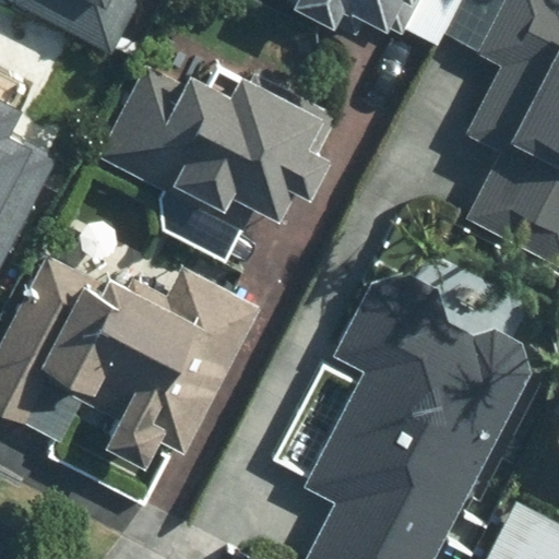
[(18,0),(16,4),(117,55),(132,24),(107,12),(113,0),(18,0)]
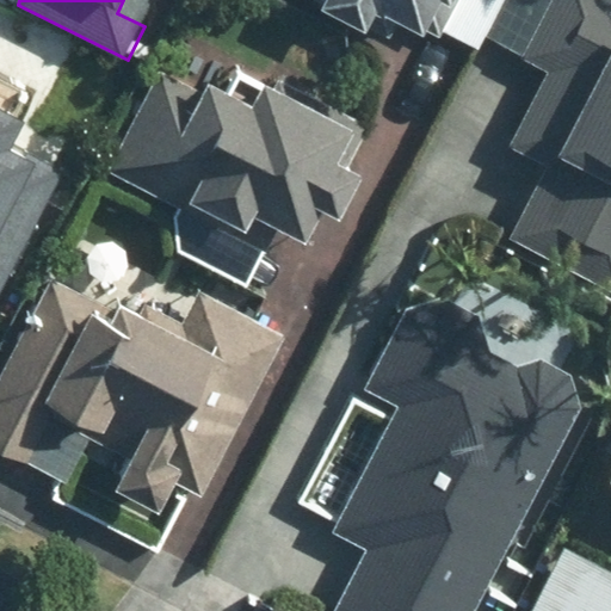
[(294,0),(290,8),(353,36),(362,16),(415,38),(421,25),(470,45),(489,0),(294,0)]
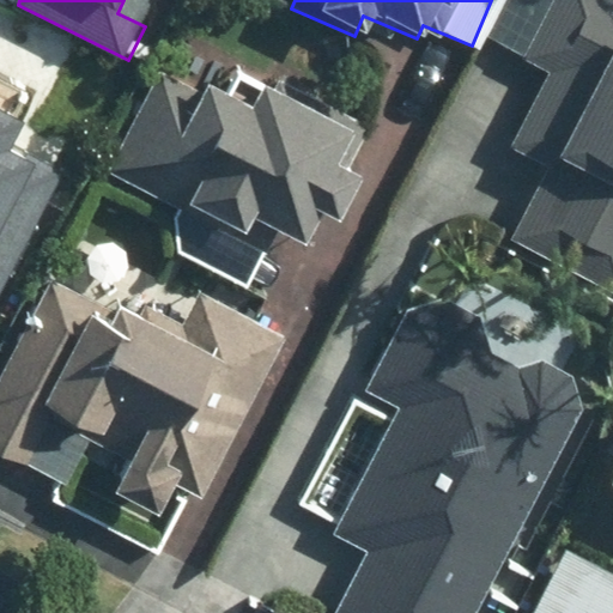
[(612,0),(544,0),(515,56),(536,68),(497,145),(535,165),(496,242),(612,302),(612,0)]
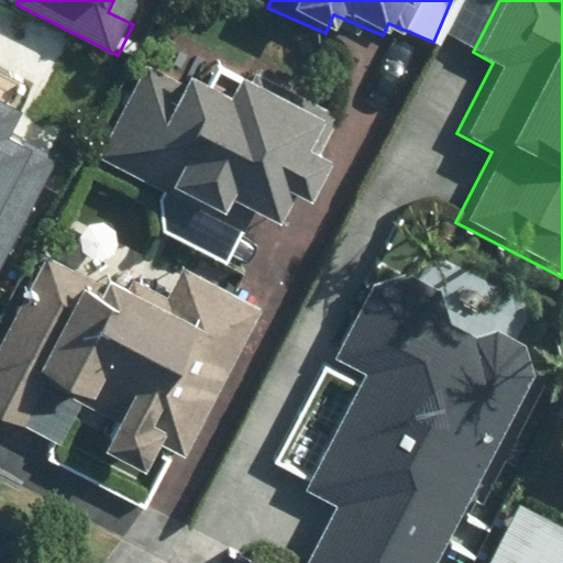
[(100,156),(166,187),(148,225),(230,264),(247,225),(225,216),(235,196),(282,218),(294,191),(317,202),(338,157),(316,146),(330,117),(219,64),(211,80),(184,68),(172,95),(136,78),(100,156)]
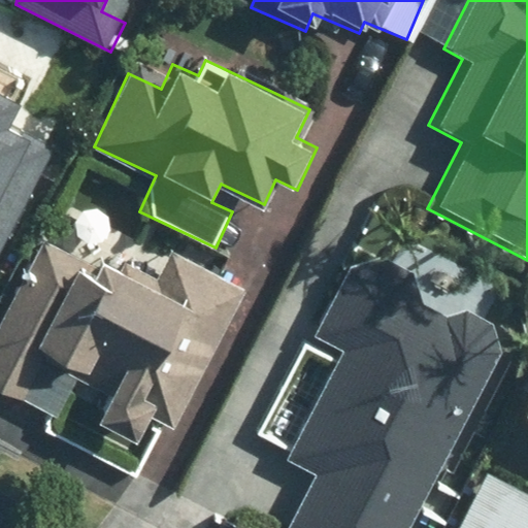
[(0,89),(0,191),(28,136),(4,125),(18,98),(0,89)]
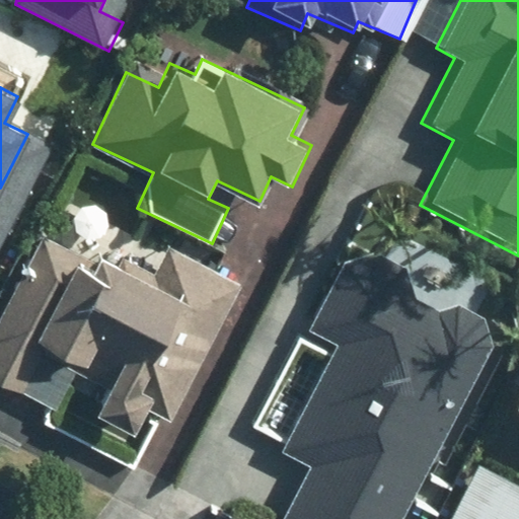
[(121,230),(104,264),(41,232),(0,315),(0,387),(2,389),(23,346),(105,385),(92,412),(138,433),(151,405),(175,417),(222,320),(238,287),(121,230)]
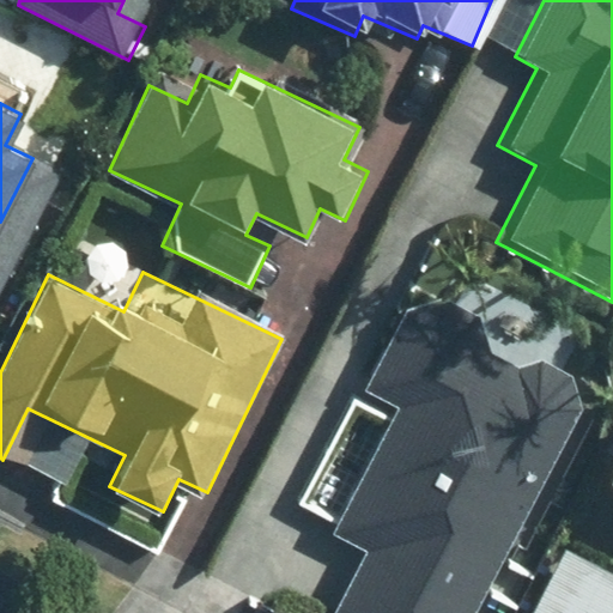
[(335,536),(370,552),(343,612),(477,612),(568,414),(542,402),(551,384),(485,354),(497,328),(408,289),(362,393),(393,407),(335,536)]
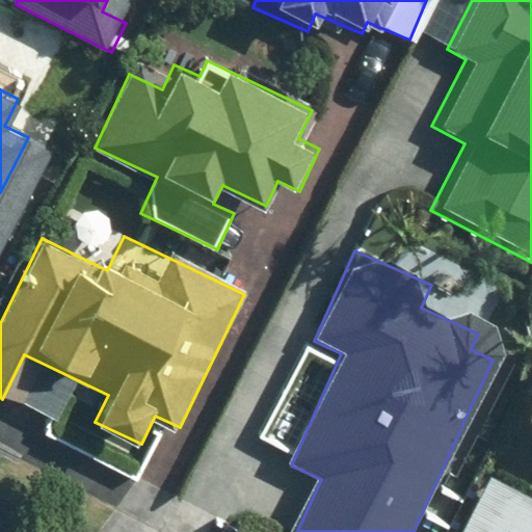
[(531,531),(531,375),(510,420),(531,430),(531,501),(481,475),(452,531),(531,531)]
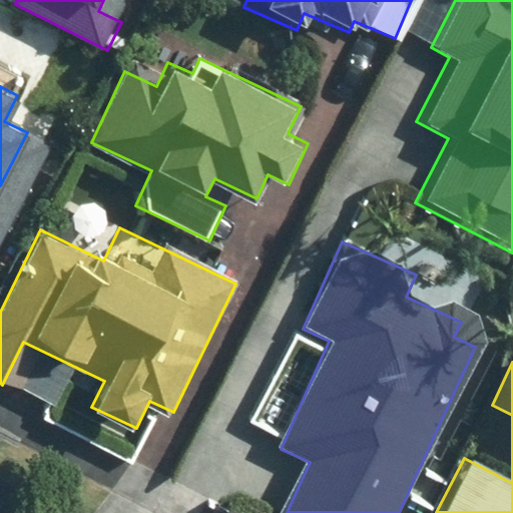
All buildings are outlined.
